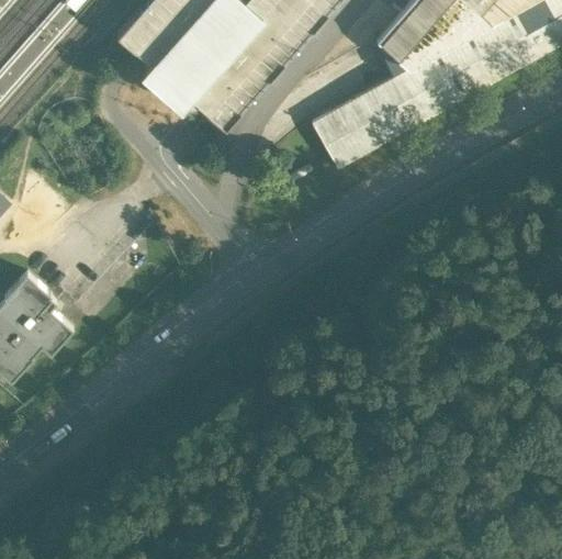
[(143,0),(116,31),(139,52),(143,54),(144,74),(179,104),(199,103),(202,105),(225,126),(334,0),(143,0)]
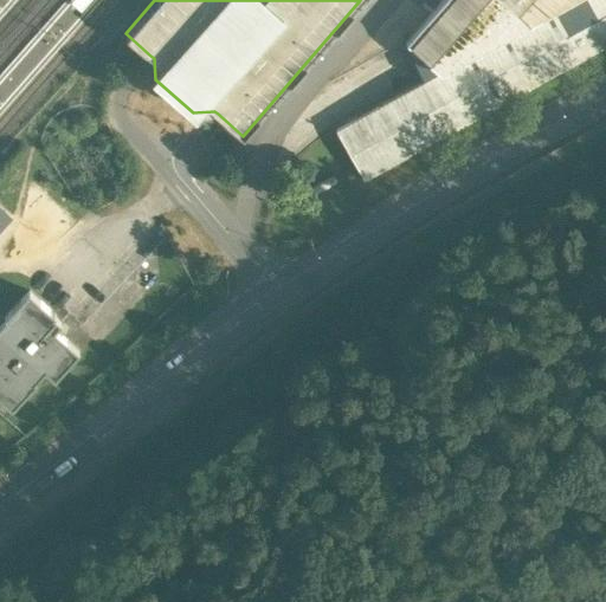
[(578,0),(424,84),(335,131),(363,183),(605,51),(605,0),(578,0)]
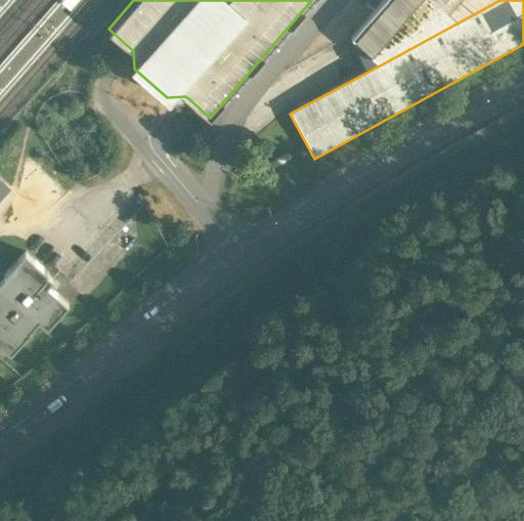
[(382,0),(350,38),(366,73),(499,0),(382,0)]
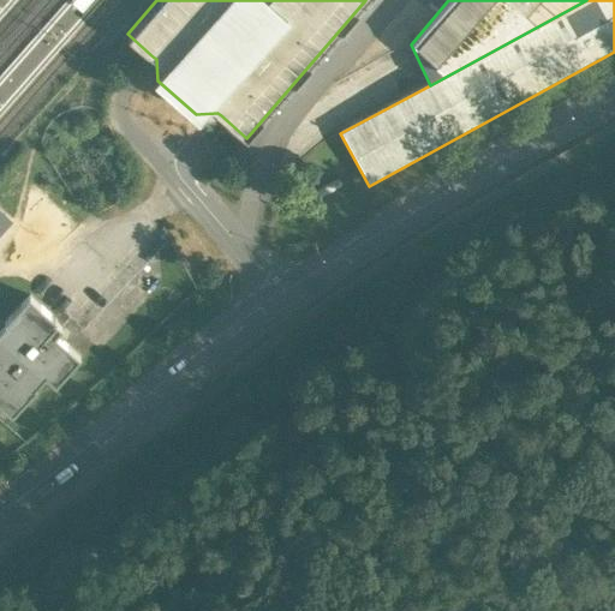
[(0,232),(11,220),(0,209),(0,232)]
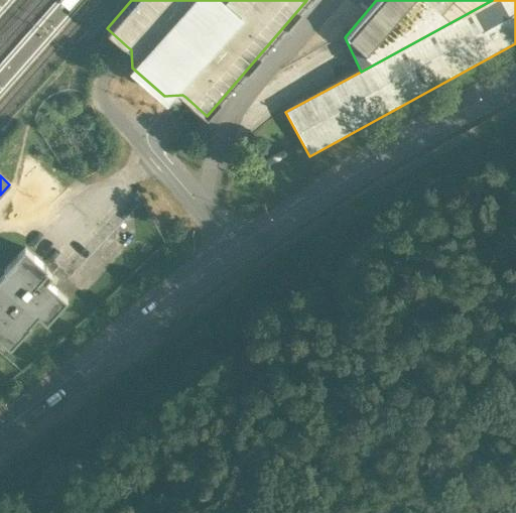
[(0,339),(11,349),(39,317),(46,324),(68,301),(47,282),(54,274),(25,248),(0,274),(0,339)]
